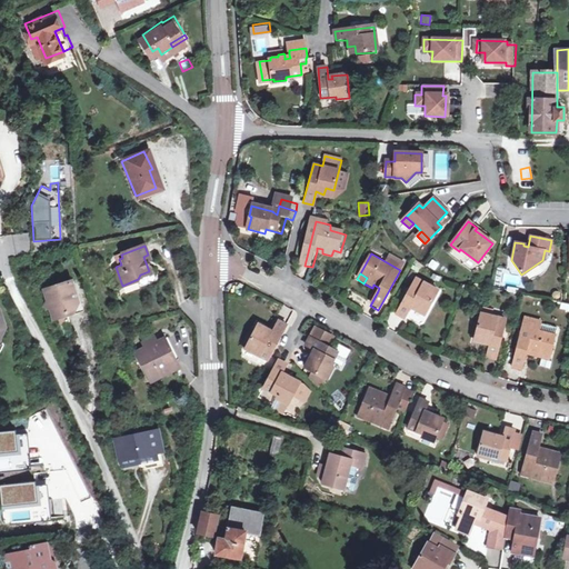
[(409,306),(417,310),(420,306),(425,308),(435,289),(415,278),(396,312),(403,317),(409,306)]
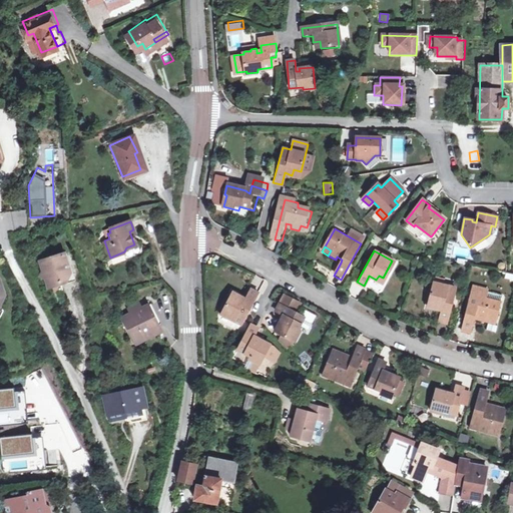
[(60,283),(60,281),(71,278),(67,263),(64,264),(61,254),(46,261),(47,263),(42,266),(43,271),(40,276),(45,278),(49,287),(60,283)]
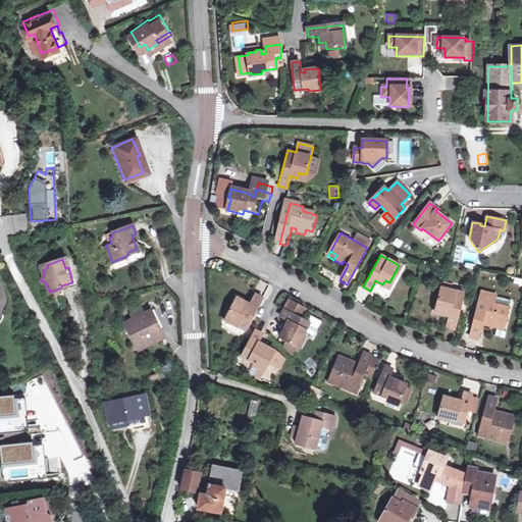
[(393,293),(389,282),(385,280),(382,284),(393,293)]
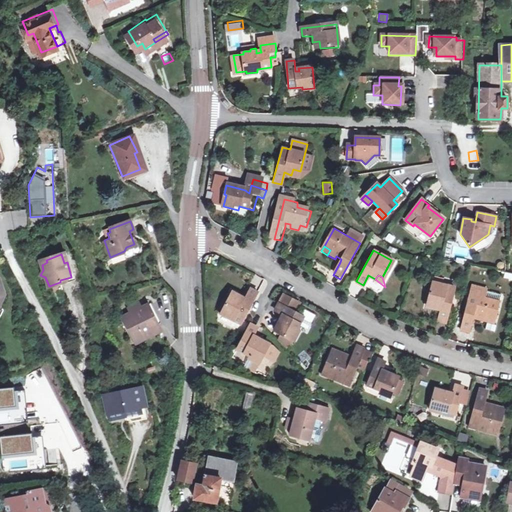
[(470,328),(473,313),(474,310),(479,311),(478,314),(487,316),(488,311),(495,312),(499,296),(484,292),(485,288),(470,285),(461,325),(470,328)]
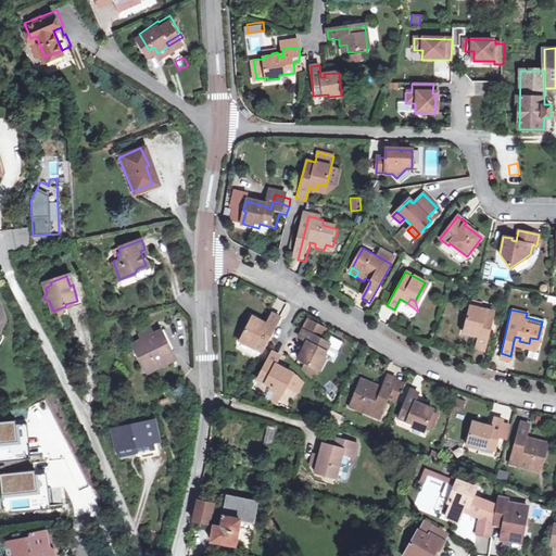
[(466,311),(462,329),(469,330),(467,337),(474,339),(471,350),(480,353),(490,316),(466,311)]
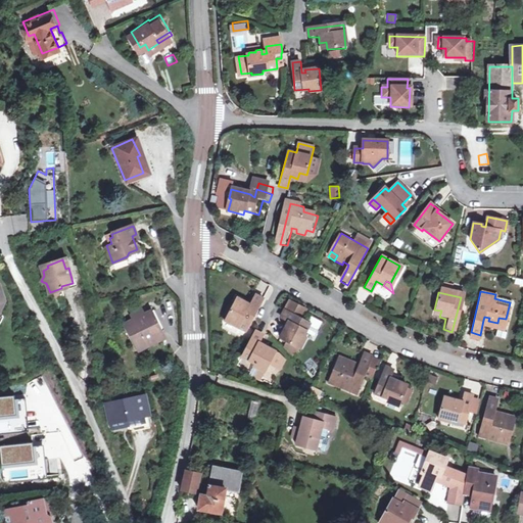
[(243,311),(237,308),(229,324),(249,334),(257,320),(267,303),(257,299),(252,308),(246,305),(243,311)]
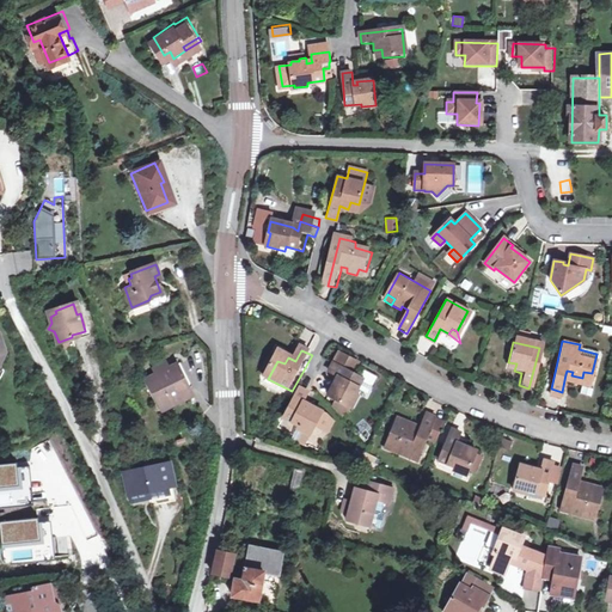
[(343,357),(338,366),(353,374),(357,365),(343,357)]
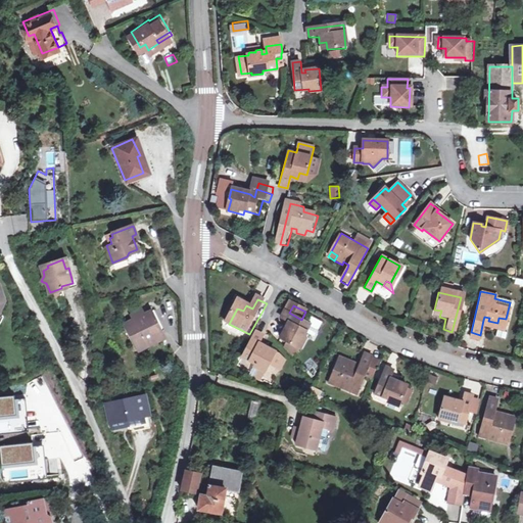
[(128,322),(138,342),(146,338),(148,341),(151,338),(158,336),(156,331),(163,328),(152,307),(146,312),(136,318),(128,322)]
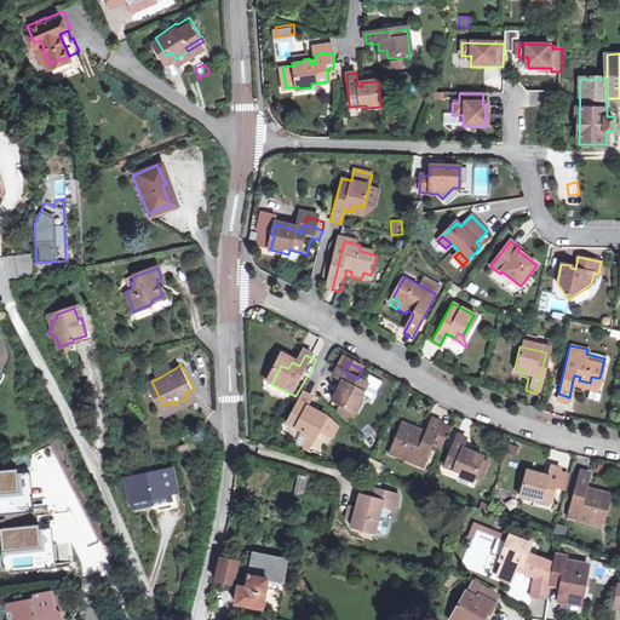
[(159,372),(161,377),(173,369),(171,365),(159,372)]
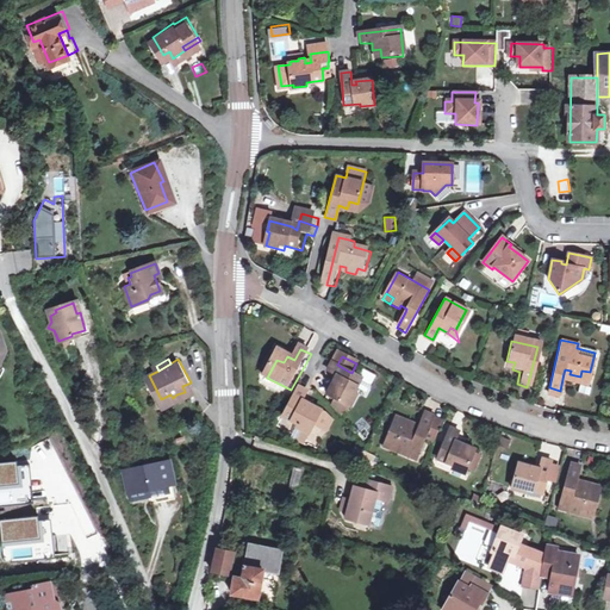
[(332,398),(354,409),(361,397),(359,396),(366,380),(355,374),(352,373),(337,365),(332,374),(343,380),(342,385),(340,384),(332,398)]
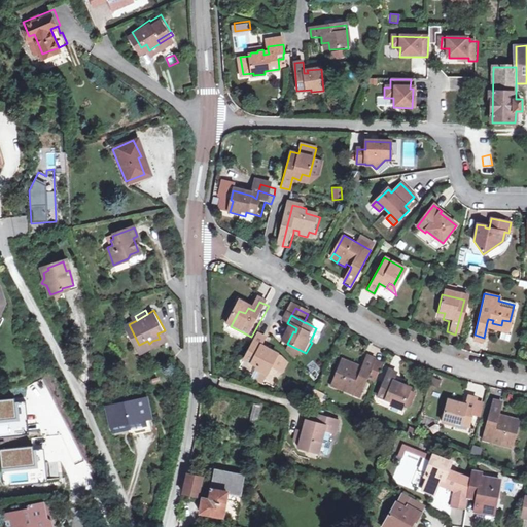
[(169,338),(165,330),(157,334),(160,339),(152,341),(149,344),(147,341),(139,345),(143,352),(169,338)]
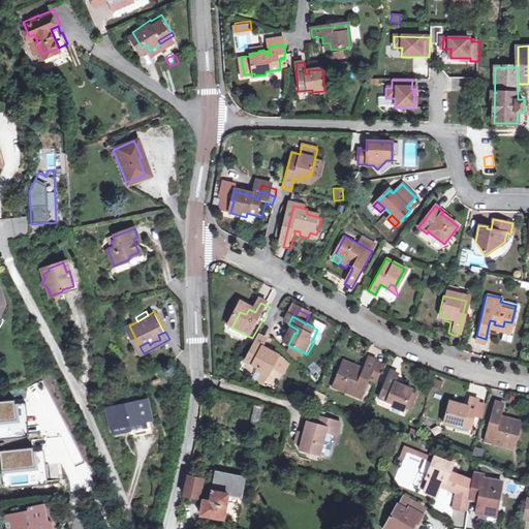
[(269,343),(261,339),(255,350),(248,363),(261,370),(259,372),(270,377),(280,359),(269,352),(268,354),(263,352),(269,343)]
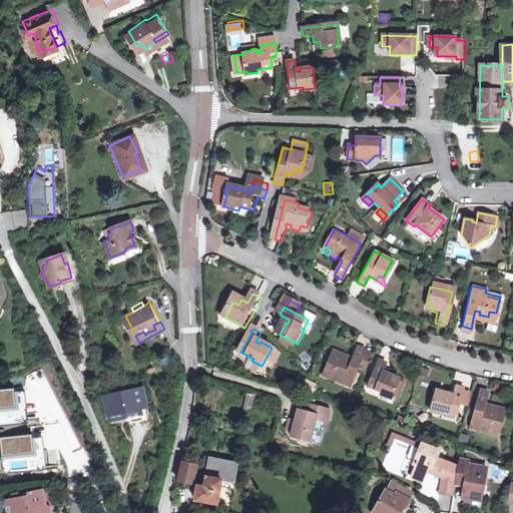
[(298,344),(280,335),(277,340),(291,356),(298,344)]
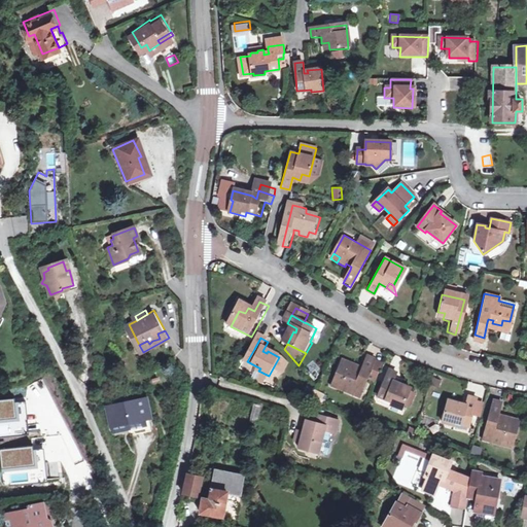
[(354,375),(355,370),(340,363),(330,388),(350,395),(352,390),(360,393),(372,362),(364,359),(360,372),(358,376),(354,375)]
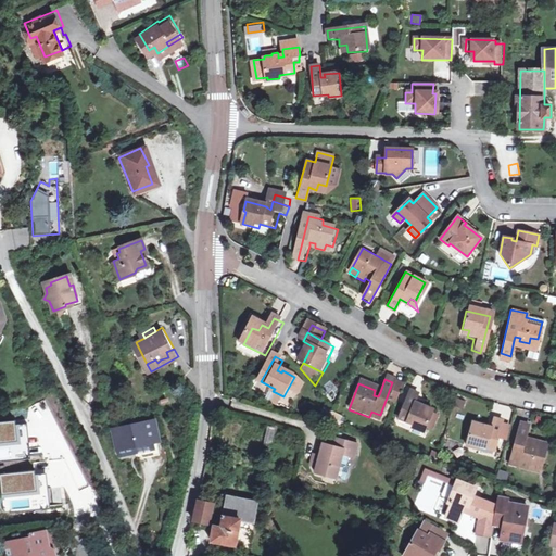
[(416,411),(412,408),(417,395),(407,392),(397,419),(412,426),(411,428),(422,433),(424,430),(428,417),(430,414),(417,408),(416,411)]
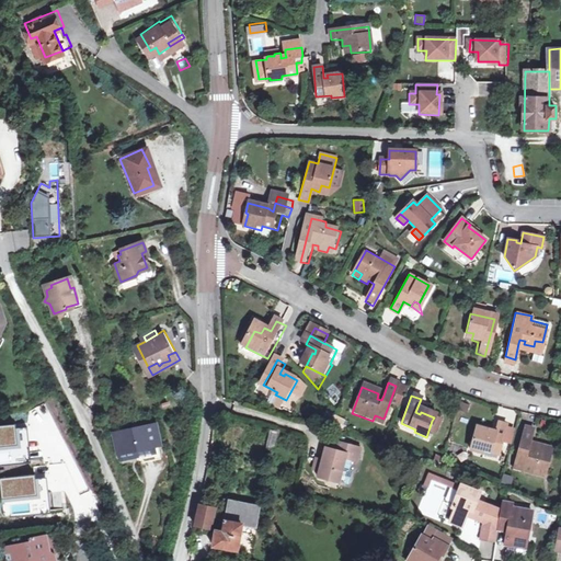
[(159,442),(159,439),(156,419),(115,424),(118,445),(136,443),(138,456),(158,454),(157,442),(159,442)]
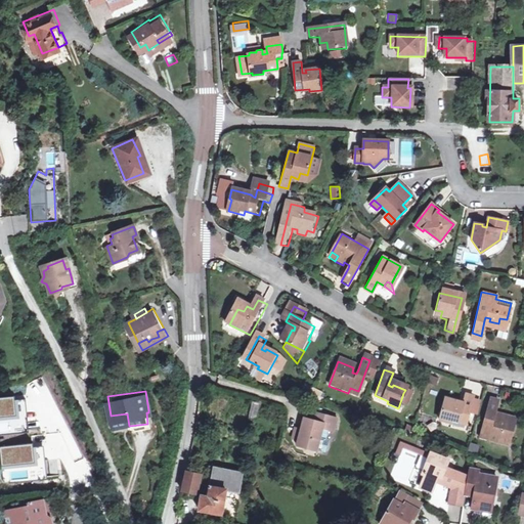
[(403,393),(399,405),(404,407),(409,395),(403,393)]
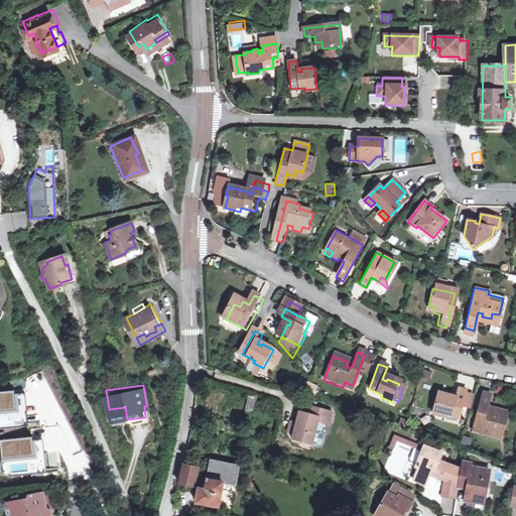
[(454,399),(450,398),(450,397),(437,394),(431,414),(443,417),(444,415),(458,418),(461,404),(465,392),(465,391),(458,390),(454,399)]
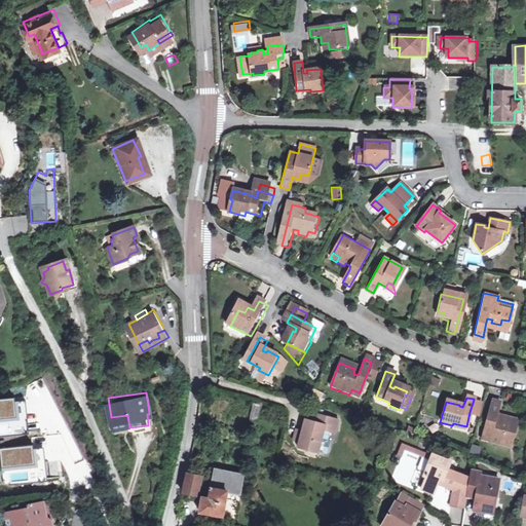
[(480,402),(474,400),(470,412),(477,414),(480,402)]
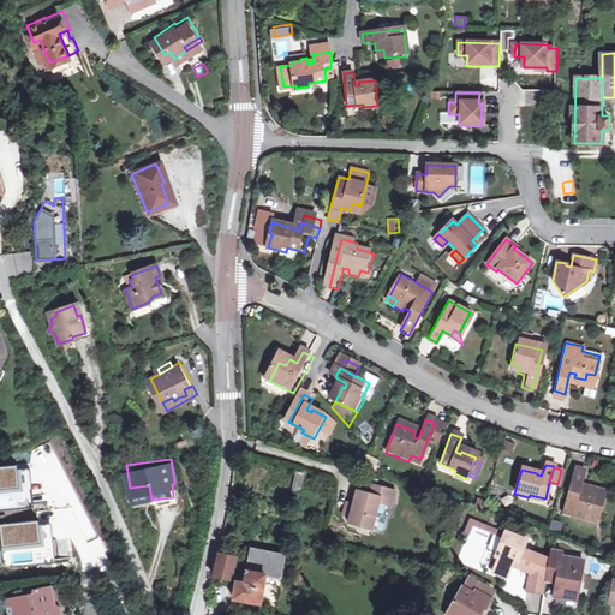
[(299,489),(303,472),(296,470),(292,487),(299,489)]
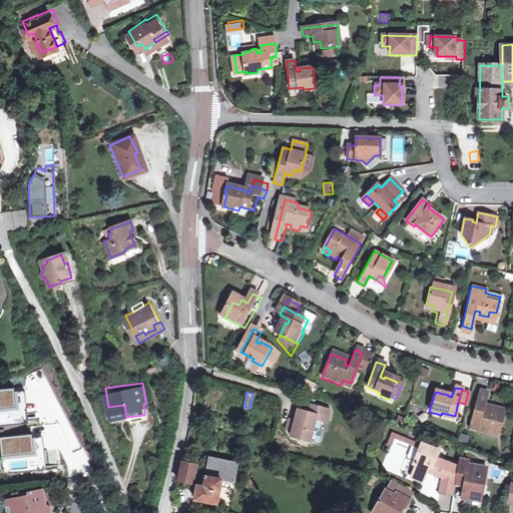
[(482,411),(483,405),(486,394),(478,392),(470,423),(478,425),(477,431),(496,437),(503,411),(489,407),(488,412),(482,411)]
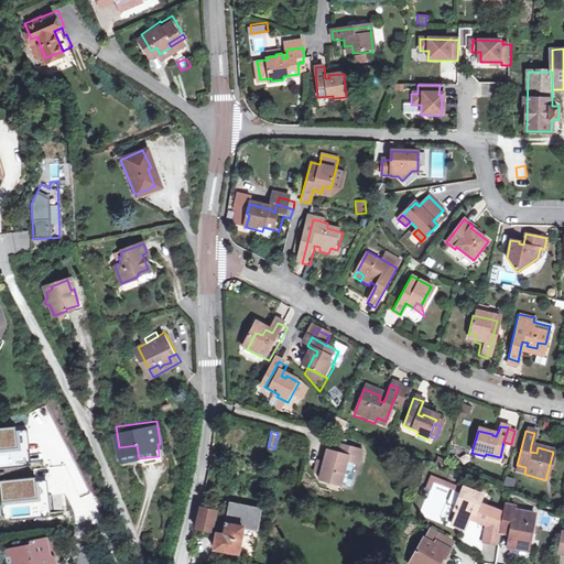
[(327,449),(324,462),(322,473),(321,478),(342,485),(348,459),(360,463),(364,449),(337,442),(335,451),(327,449)]
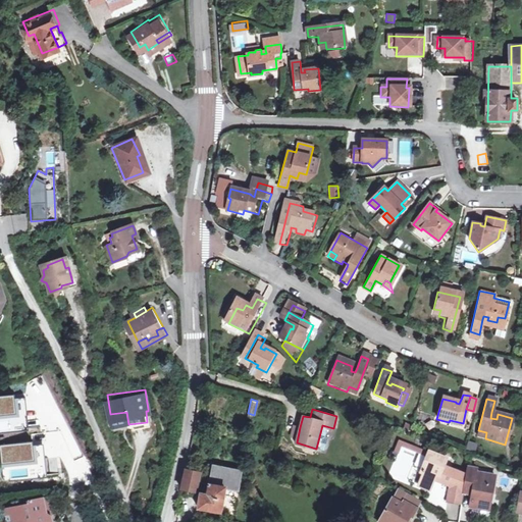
[(292,435),(298,437),(300,427),(294,426),(292,435)]
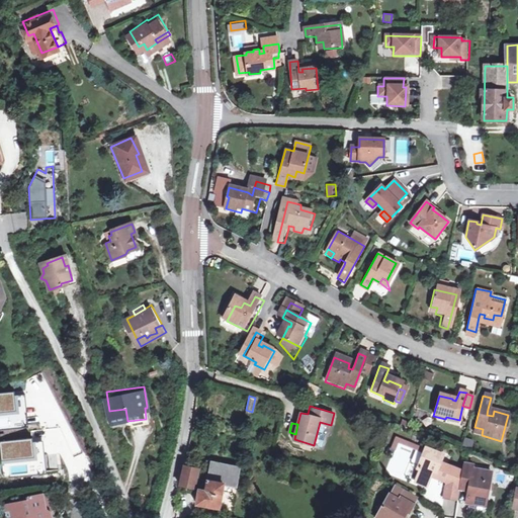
[(418,465),(420,466),(419,468),(420,468),(415,482),(427,486),(432,473),(436,476),(438,478),(446,482),(443,497),(458,500),(460,486),(463,470),(440,462),(443,454),(426,447),(418,465)]
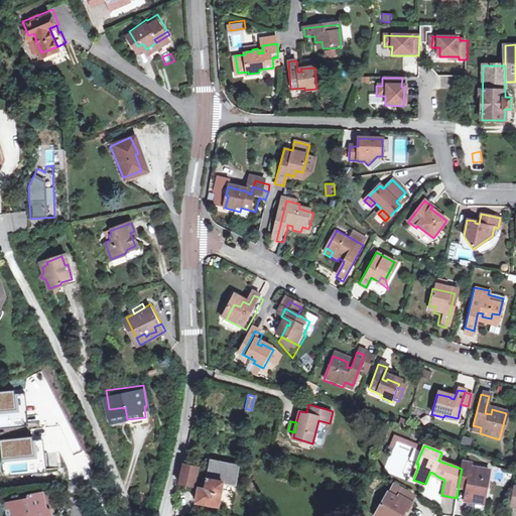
[(185,457),(184,464),(198,468),(196,460),(185,457)]
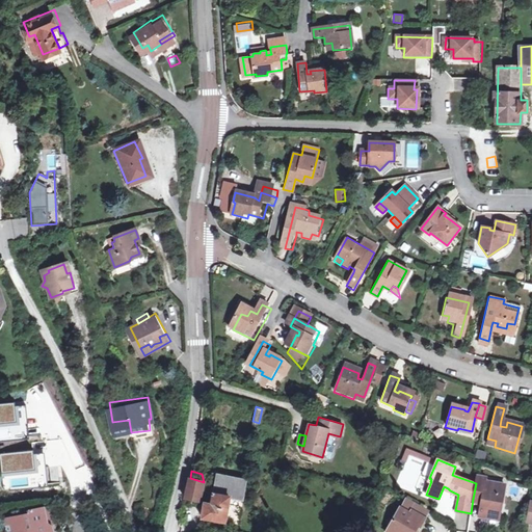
[(217,475),(213,494),(231,497),(230,498),(243,501),(245,488),(246,480),(217,475)]
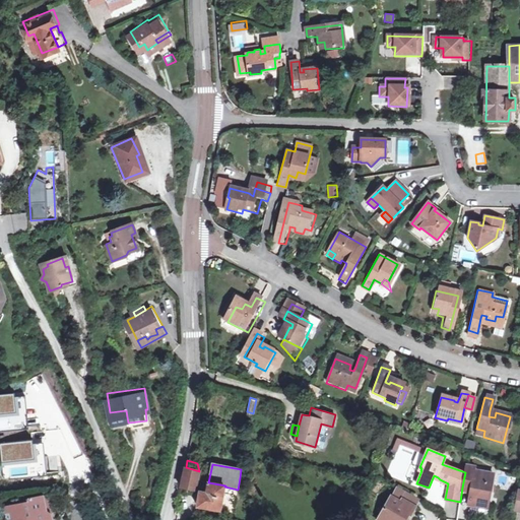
[(475,466),(467,464),(465,472),(462,488),(470,490),(468,504),(477,505),(477,502),(489,503),(494,472),(474,468),(475,466)]
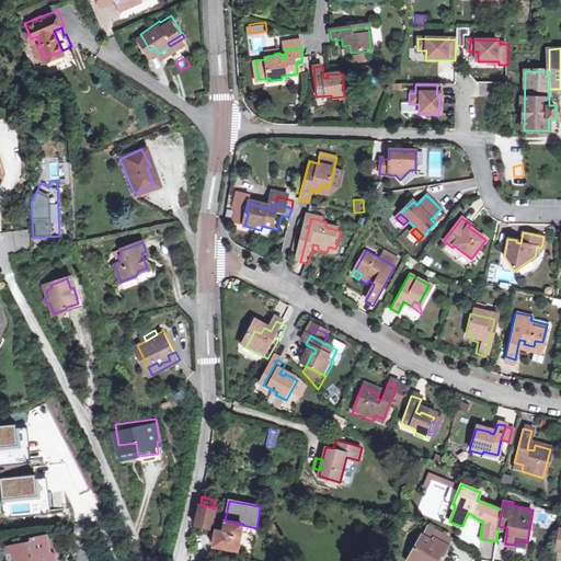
[(201,504),(196,527),(210,529),(216,508),(215,508),(201,504)]
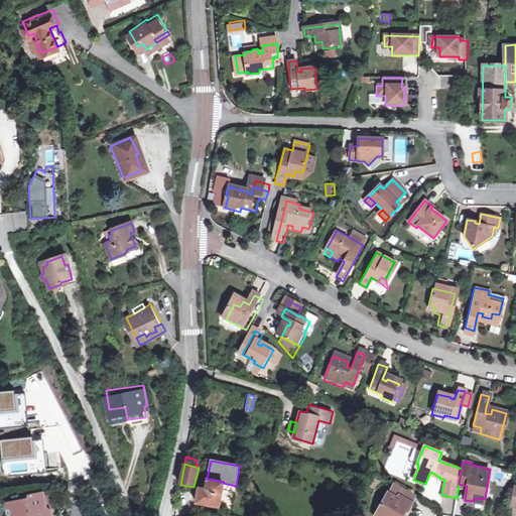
[(224,482),(207,479),(205,490),(199,488),(196,503),(219,507),(223,483),(224,482)]
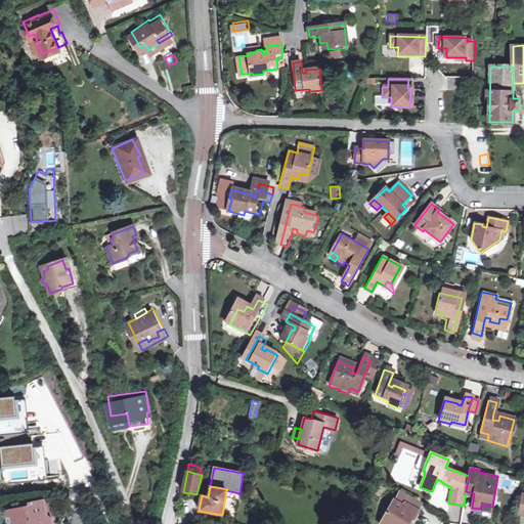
[(399,491),(395,499),(404,505),(406,503),(421,511),(424,504),(399,491)]
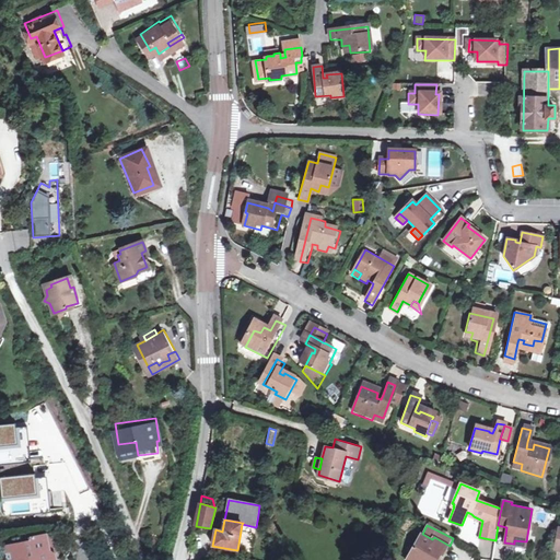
[(432,539),(422,534),(421,533),(405,559),(435,559),(440,553),(444,556),(450,546),(434,537),(432,539)]
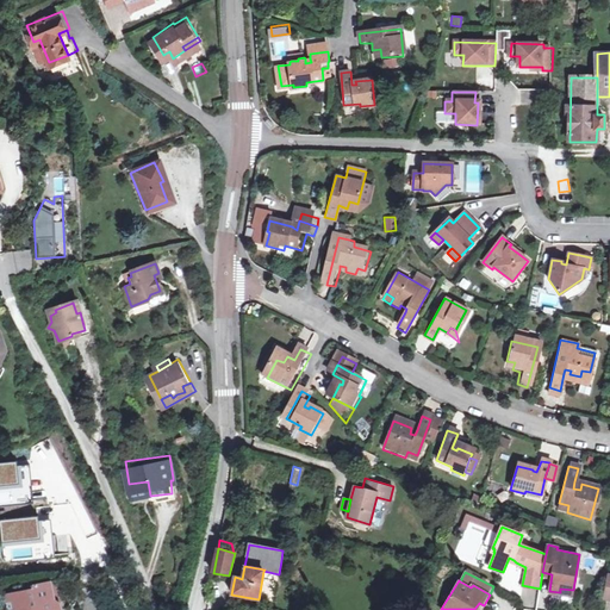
[(54,601),(50,585),(50,584),(36,586),(36,590),(8,596),(10,603),(7,607),(11,609),(61,609),(58,599),(54,601)]
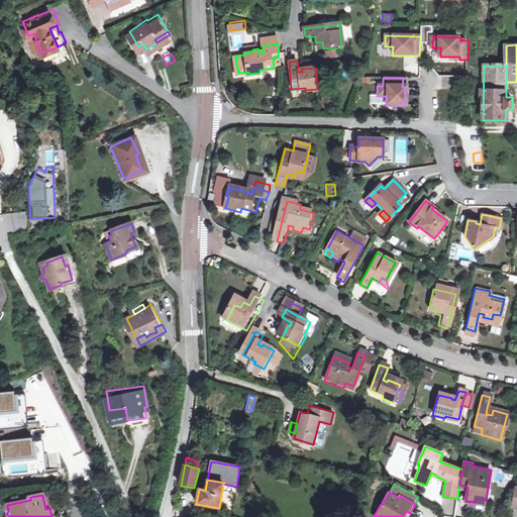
[(45,509),(49,508),(52,507),(49,495),(42,496),(45,509)]
